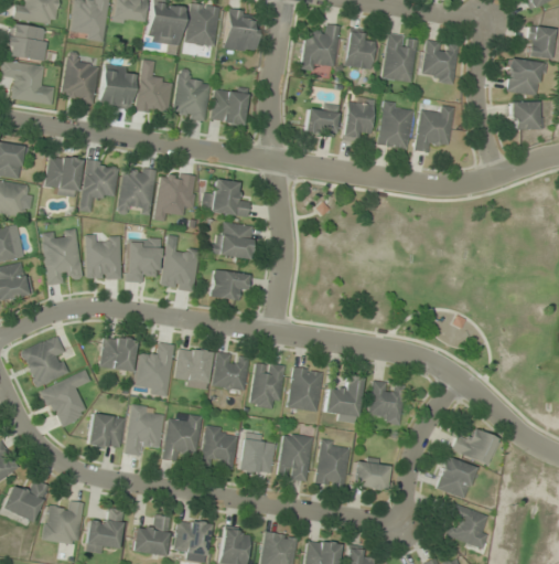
[(28,0),(27,6),(18,4),(15,18),(57,24),(61,0),(28,0)]
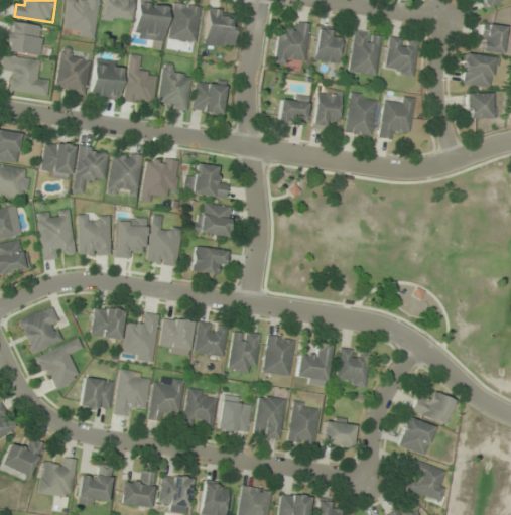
[(69,0),(67,26),(77,27),(76,35),(98,37),(101,0),(69,0)]
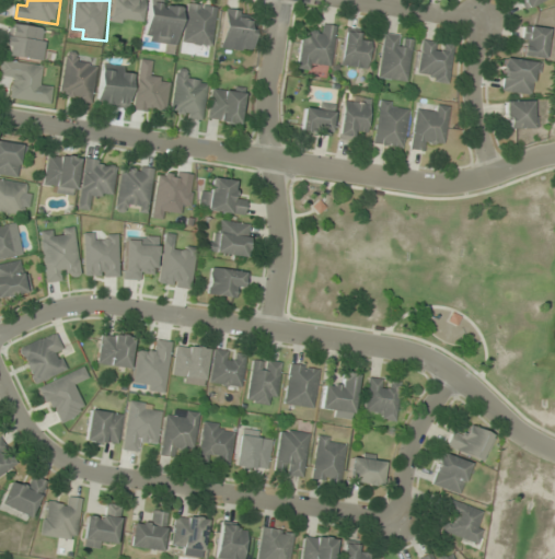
[(146,22),(146,0),(114,0),(115,22),(146,22)]
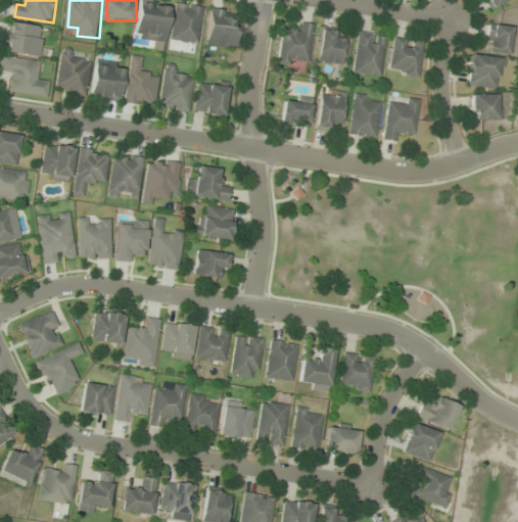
[(137,37),(168,41),(172,3),(142,0),(137,37)]
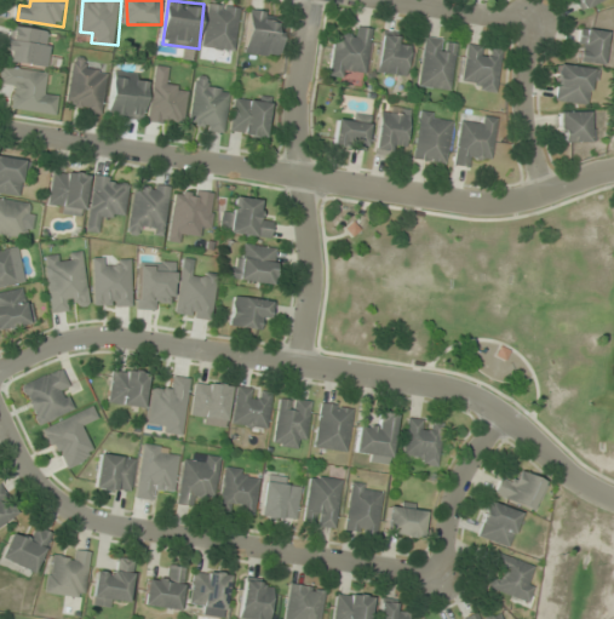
[(580,0),(585,10),(601,0),(580,0)]
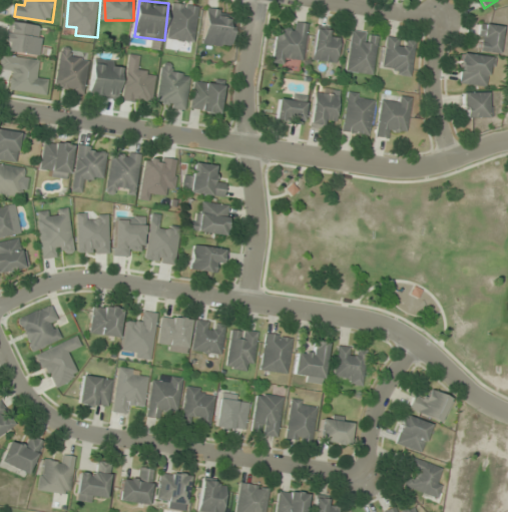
[(195,42),(201,6),(176,2),(169,37),(195,42)]
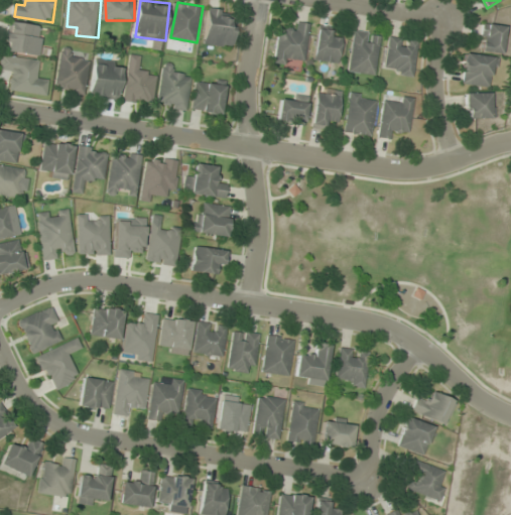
[(239,12),(211,8),(206,42),(235,46),(239,12)]
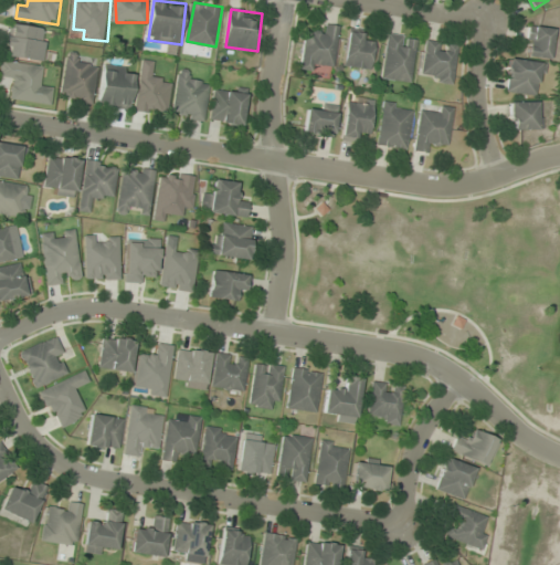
[(341,25),(329,23),(328,33),(309,31),(305,64),(336,69),(341,25)]
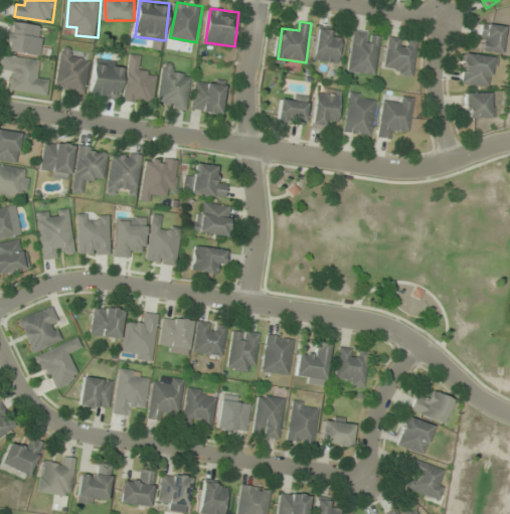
[(43,53),(45,25),(10,22),(7,50),(43,53)]
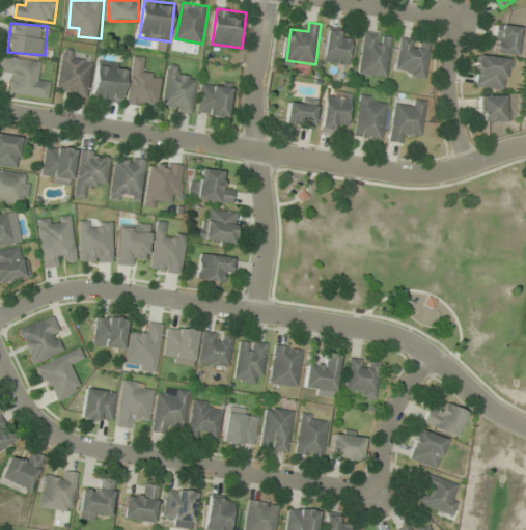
[(520,54),(522,26),(499,24),(497,52),(520,54)]
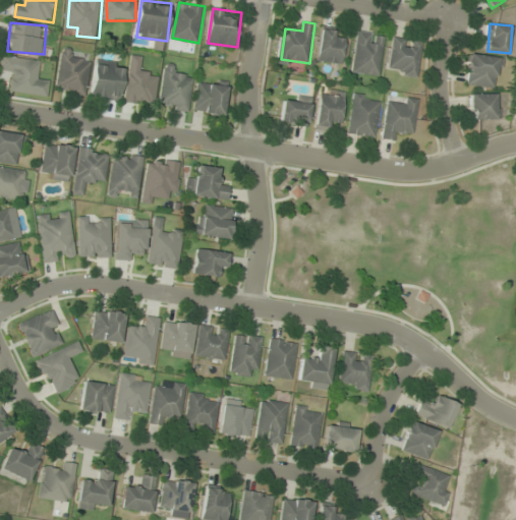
[(345,31),(322,31),(322,61),(345,61),(345,31)]
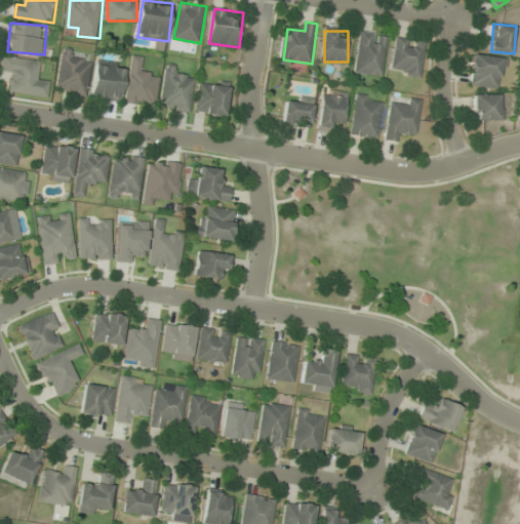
[(385,76),(390,34),(362,31),(357,73),(385,76)]
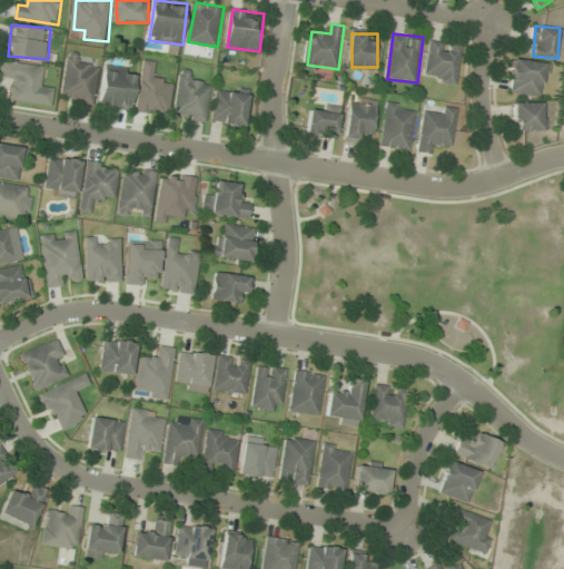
[(437,81),(459,85),(464,45),(451,42),(432,40),(428,72),(437,74),(437,81)]
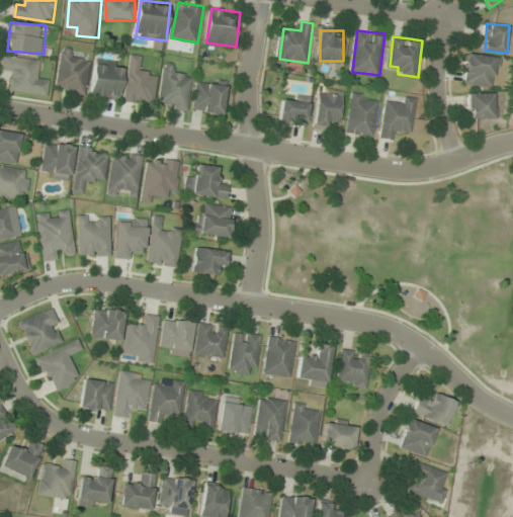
[(88,95),(93,60),(73,57),(75,48),(64,47),(57,90),(88,95)]
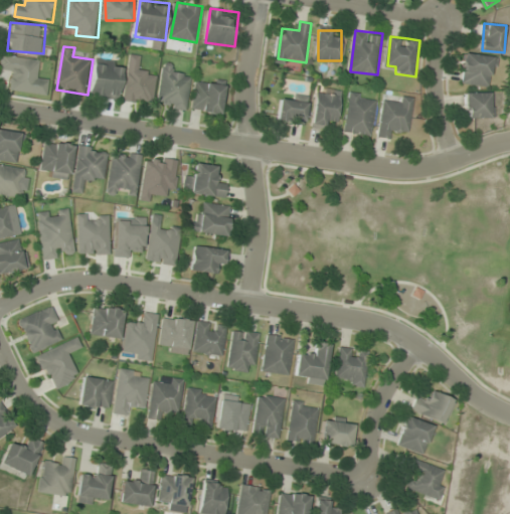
[(126,101),(154,104),(159,70),(140,68),(142,55),(131,53),(126,101)]
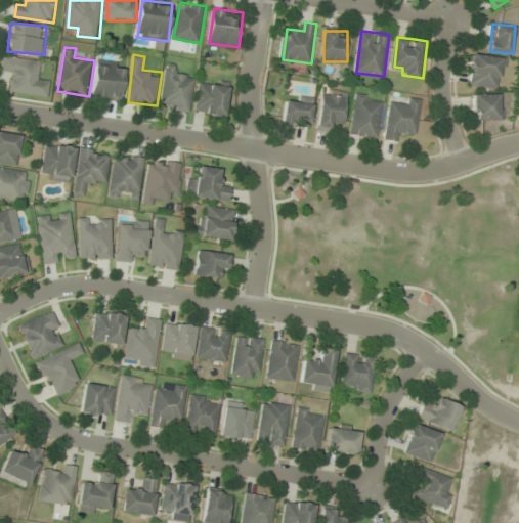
[(503,88),(506,57),(475,54),(471,84),(503,88)]
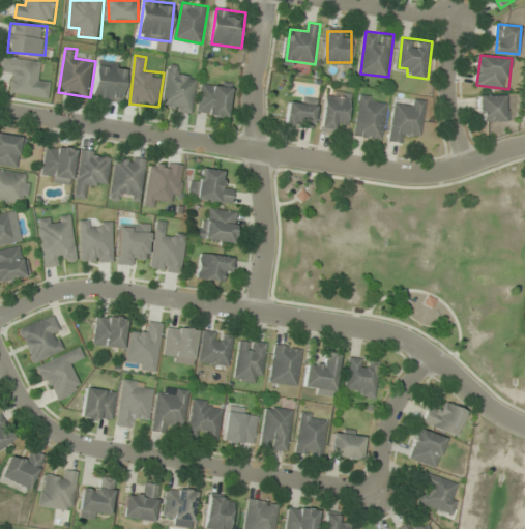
[(45,61),(5,56),(3,71),(12,72),(10,92),(51,97),(53,82),(41,80),(45,61)]
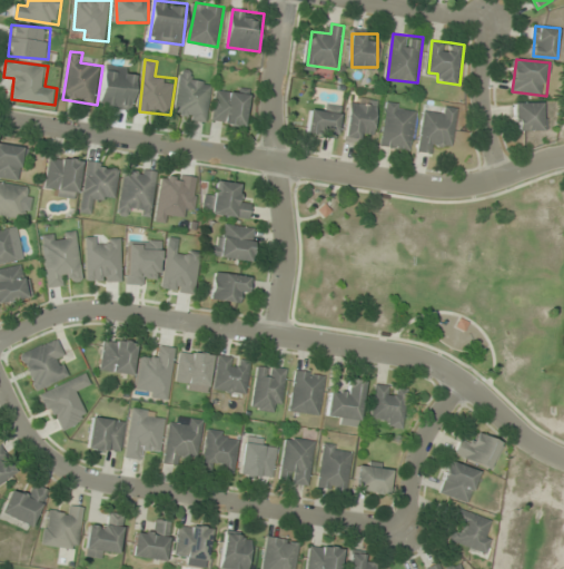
[(101,105),(132,110),(139,70),(108,65),(101,105)]
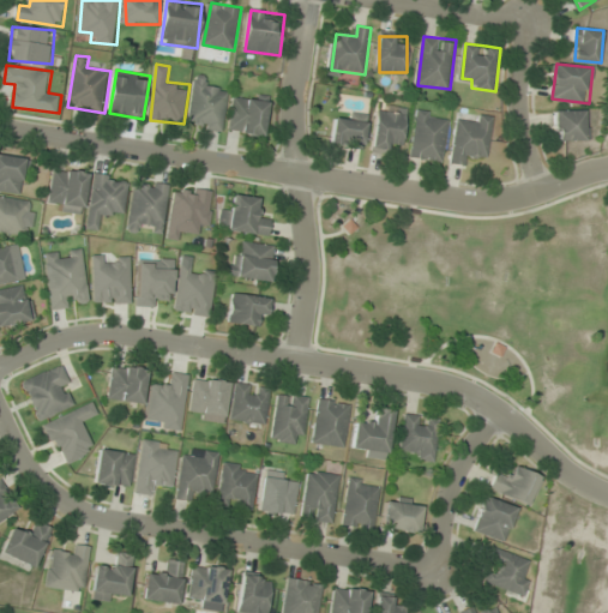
[(190,125),(226,131),(232,91),(208,86),(209,76),(198,74),(190,125)]
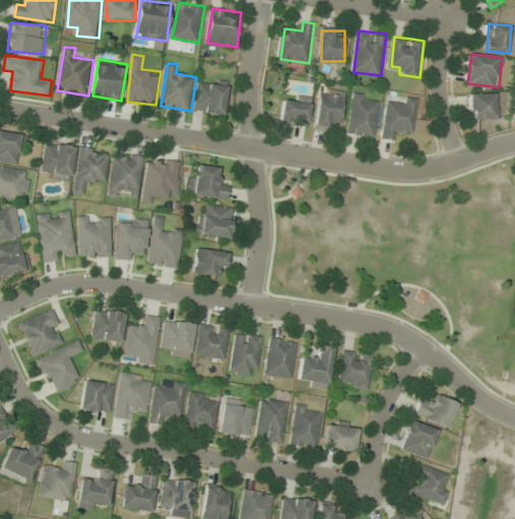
[(231,84),(201,79),(195,109),(224,115),(231,84)]
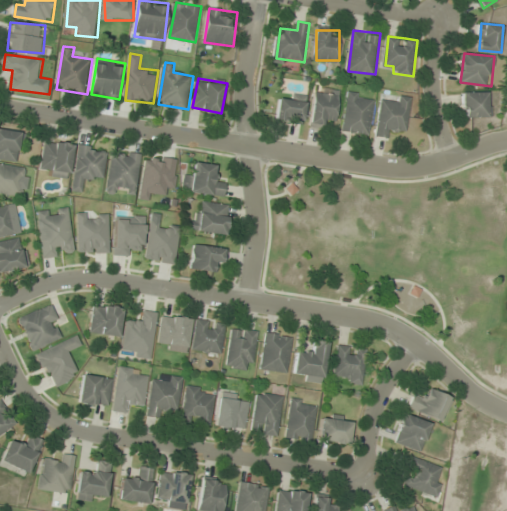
[(313,125),(326,126),(327,118),(338,118),(340,89),(316,87),(313,125)]
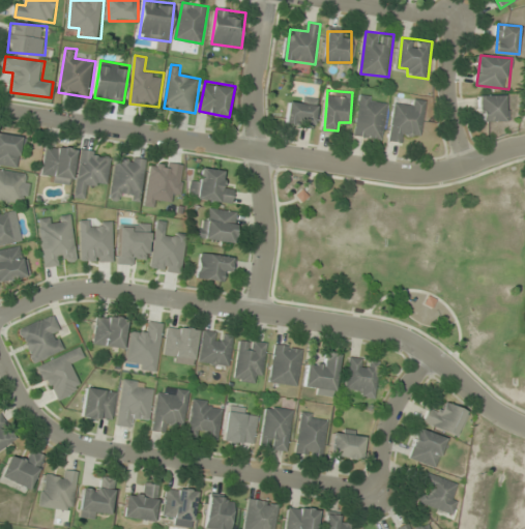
[(389,98),(362,94),(356,136),(384,139),(389,98)]
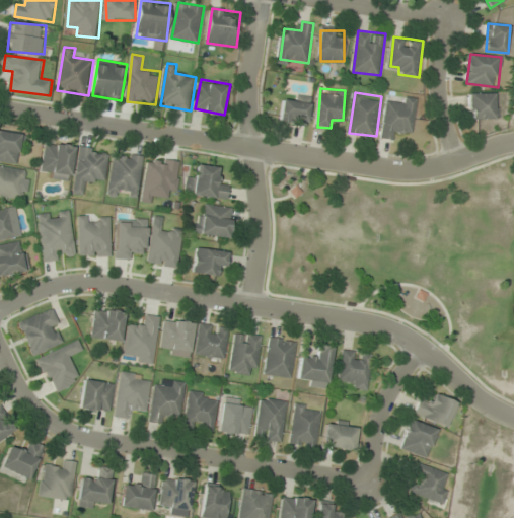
[(471,118),(499,118),(499,92),(471,92),(471,118)]
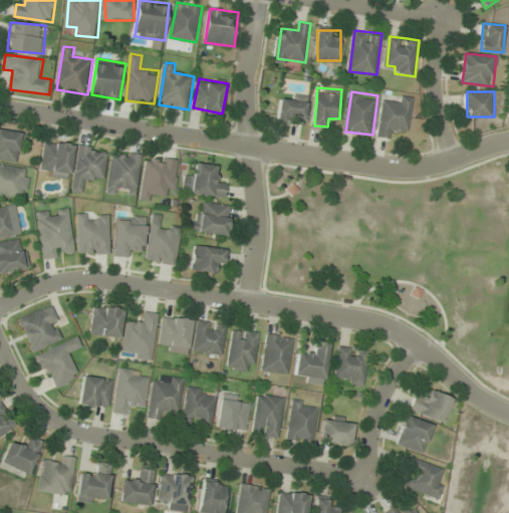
[(384,100),(378,137),(394,139),(395,130),(411,132),(416,96),(403,95),(402,102),(384,100)]
